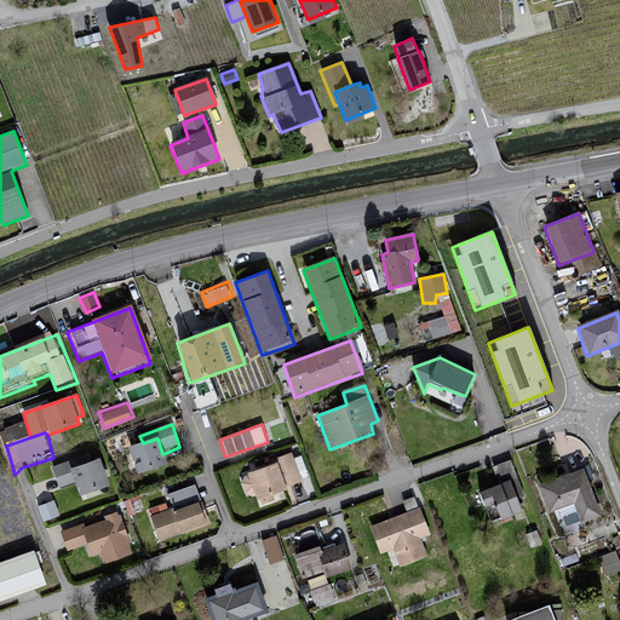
[(143,443),(126,449),(137,475),(167,466),(162,454),(158,438),(143,443)]
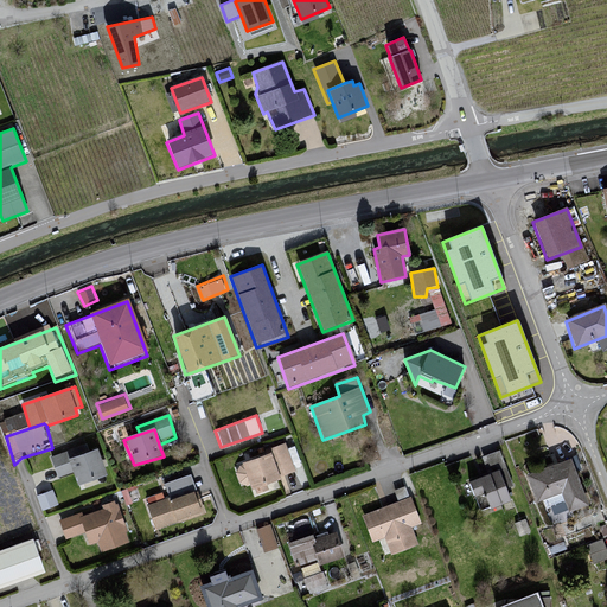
[(267,454),(243,462),(243,464),(240,465),(236,472),(240,483),(247,486),(250,485),(251,489),(255,489),(256,494),(269,490),(267,484),(281,478),(281,475),(295,471),(286,442),(264,449),(267,454)]
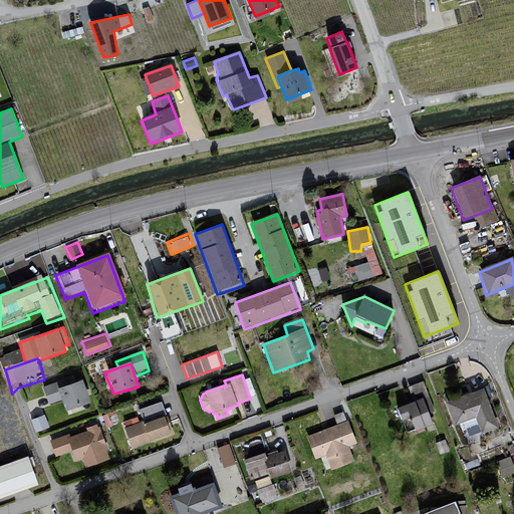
[(251,394),(255,392),(250,375),(245,376),(251,394)]
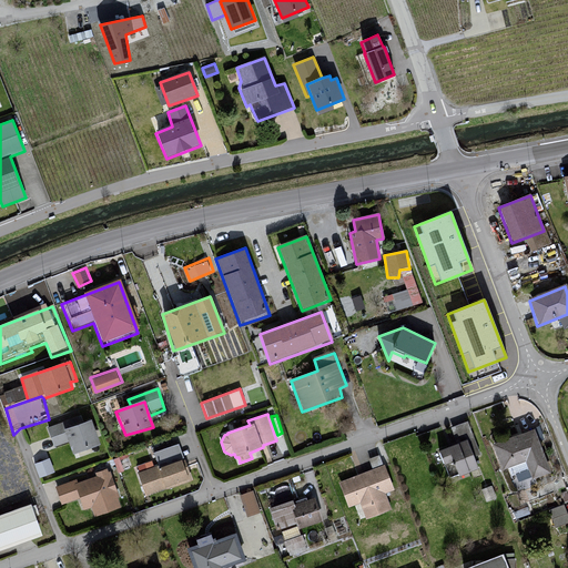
[(54,449),(68,444),(63,432),(77,426),(75,422),(48,429),(54,449)]
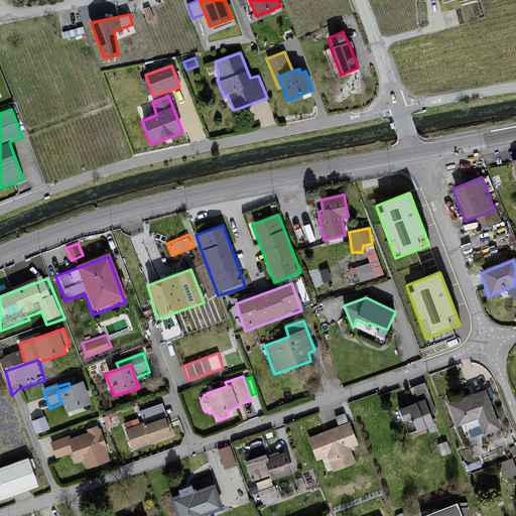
[(70,387),(57,392),(61,403),(66,414),(91,406),(84,383),(70,387)]
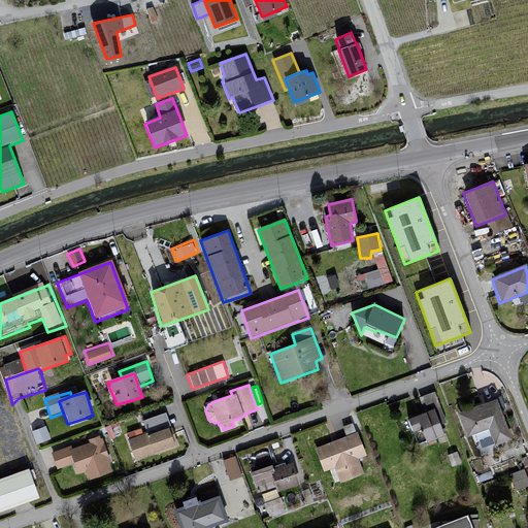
[(495,400),(458,415),(466,438),(488,430),(494,447),(510,441),(495,400)]
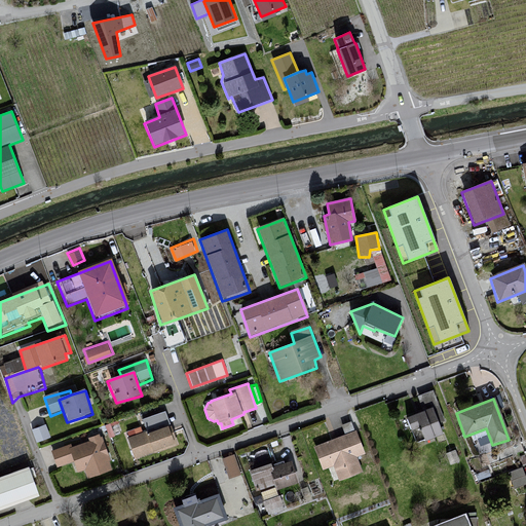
[(434,408),(407,418),(411,430),(420,426),(426,442),(444,435),(434,408)]
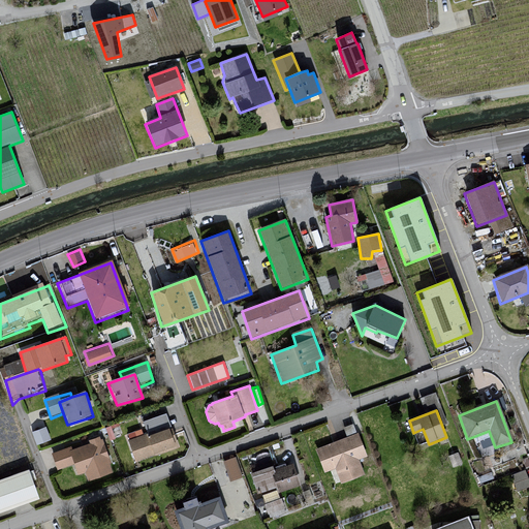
[(148,433),(128,440),(136,461),(179,446),(166,412),(144,421),(148,433)]
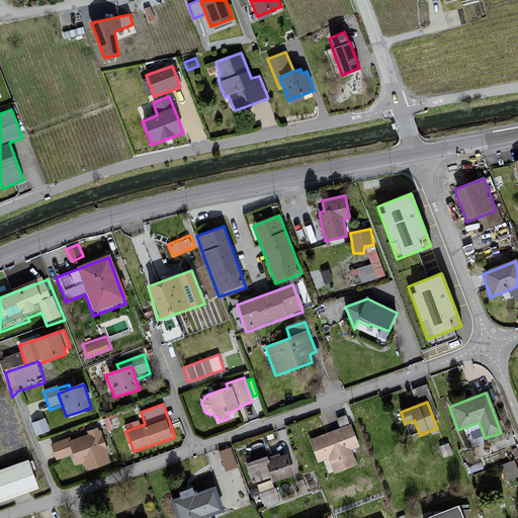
[(337,416),(341,424),(349,420),(346,413),(337,416)]
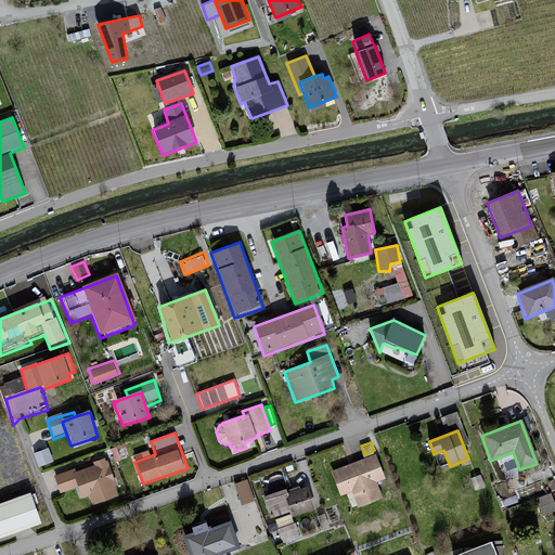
[(35,450),(39,464),(54,459),(49,444),(35,450)]
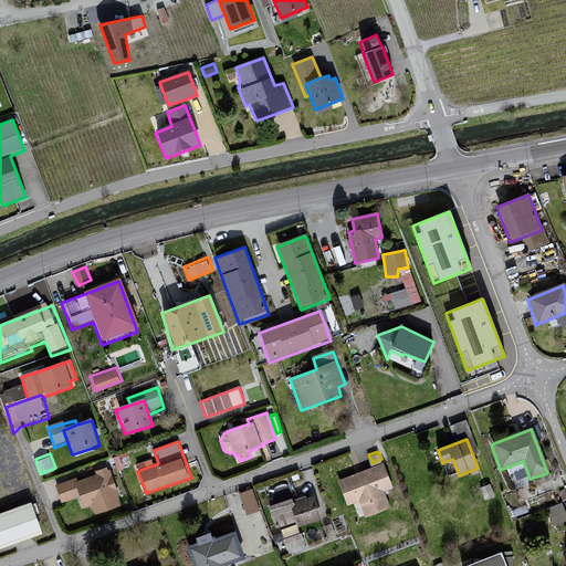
[(384,464),(337,481),(347,506),(358,502),(364,519),(389,509),(383,492),(394,489),(384,464)]
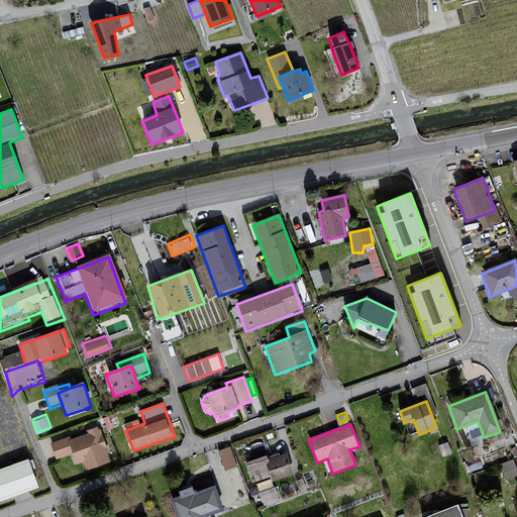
[(84,461),(87,470),(110,460),(107,452),(109,452),(100,428),(99,429),(98,426),(87,429),(88,433),(72,438),(71,436),(50,442),(56,458),(73,453),(76,463),(84,461)]
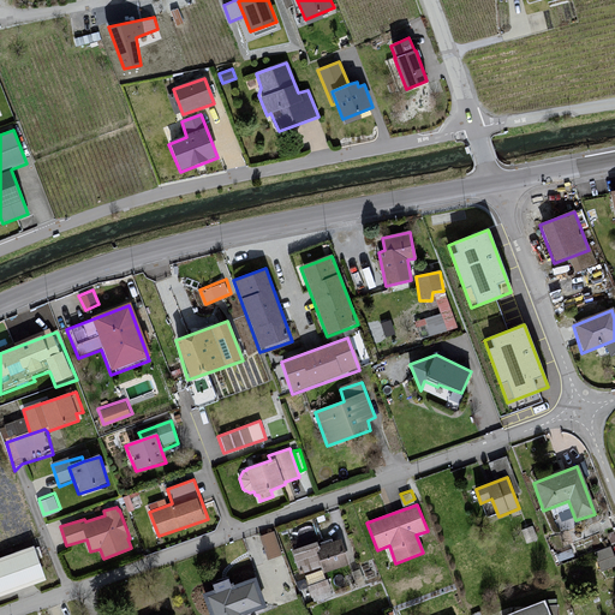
[(275,527),(261,533),(269,556),(284,551),(275,527)]
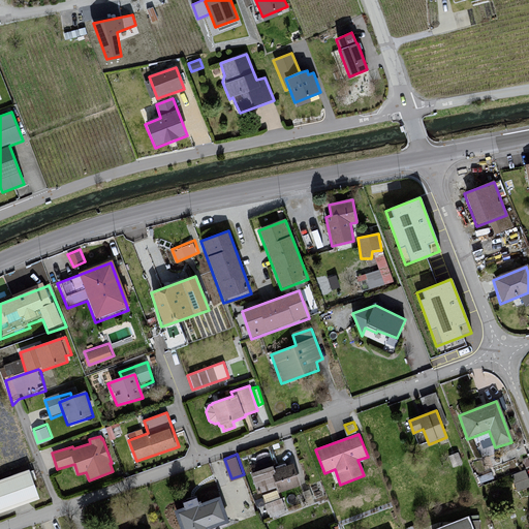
[(299,488),(292,465),(250,475),(257,495),(261,493),(270,521),(287,515),(278,492),(299,488)]
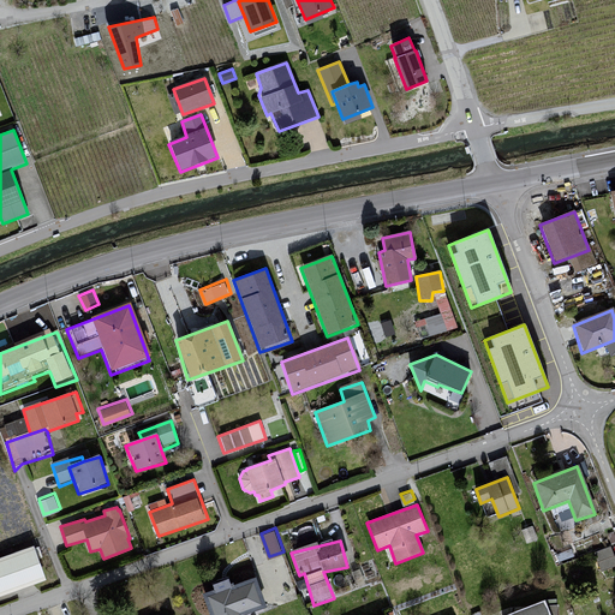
[(596,550),(602,567),(614,562),(614,554),(611,544),(596,550)]
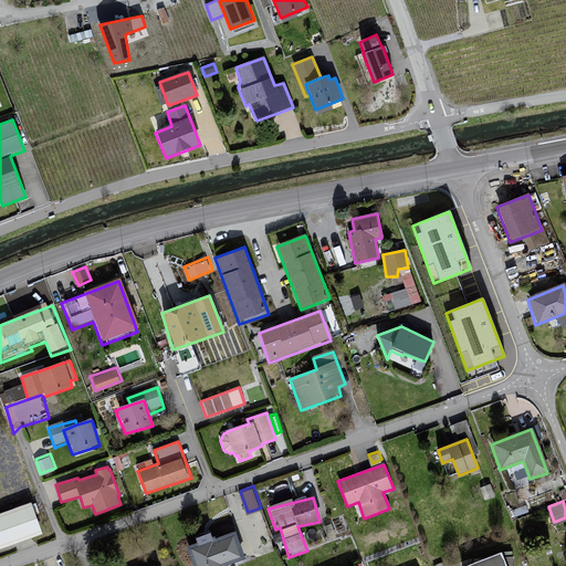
[(29,503),(0,513),(0,549),(41,535),(29,503)]
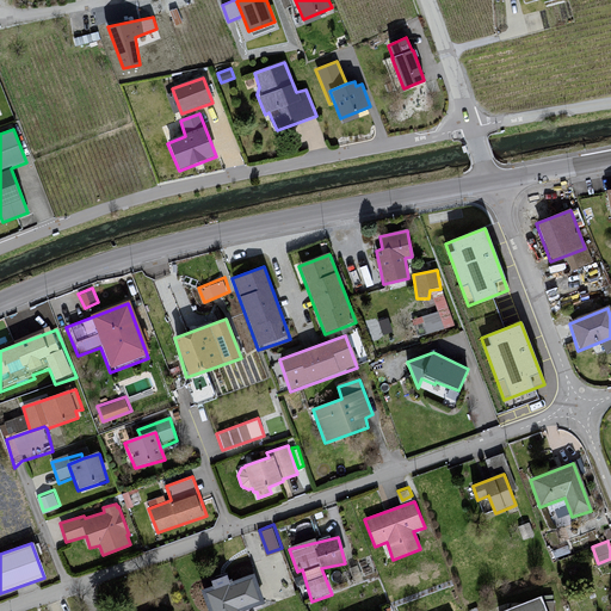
[(233,578),(203,588),(210,610),(245,610),(265,603),(255,575),(235,582),(233,578)]
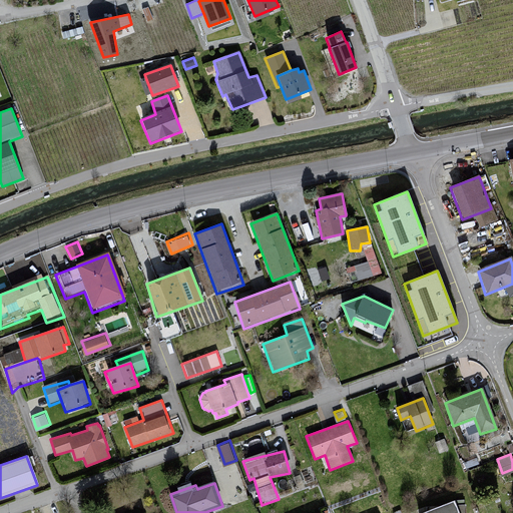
[(456,512),(452,502),(422,512),(456,512)]
